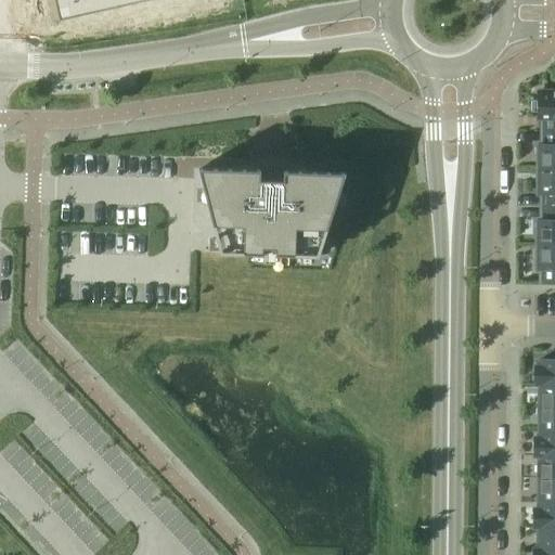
[(74,0),(54,0),(59,21),(78,16),(74,0)]
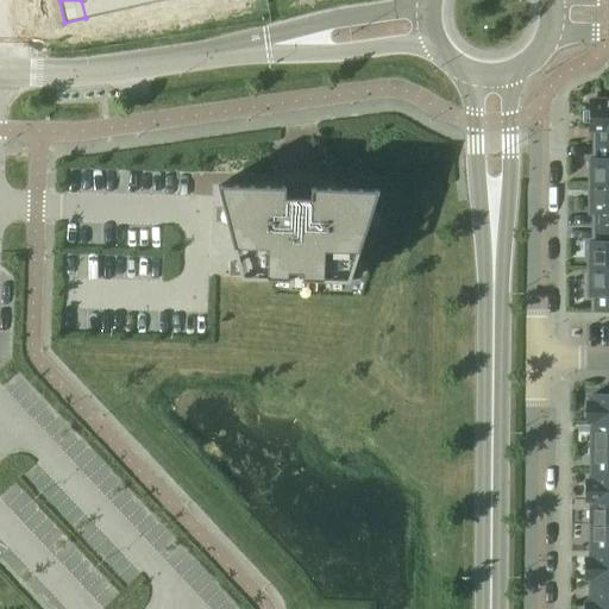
[(105,0),(81,0),(86,18),(108,13),(105,0)]
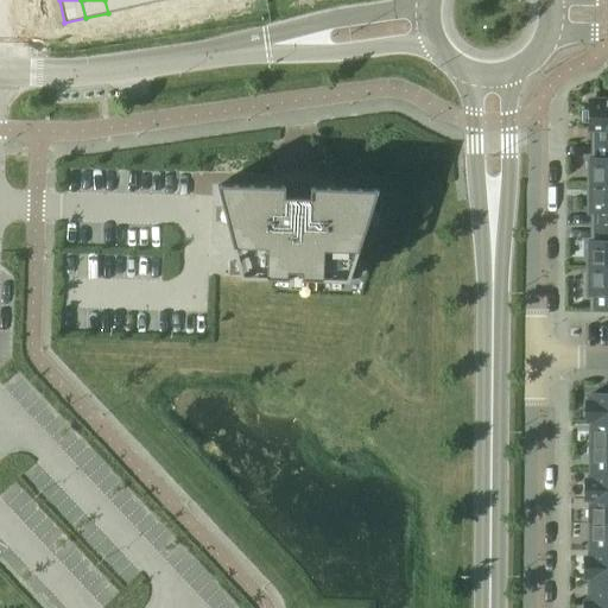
[(127,0),(105,0),(108,13),(130,8),(127,0)]
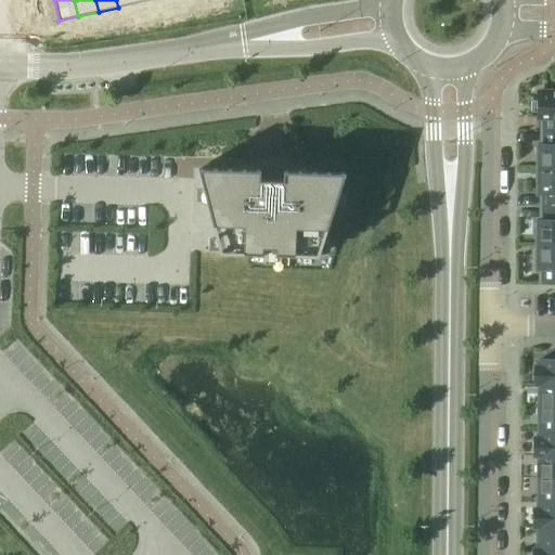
[(554,91),(538,91),(538,118),(541,118),(541,132),(554,131),(554,91)]
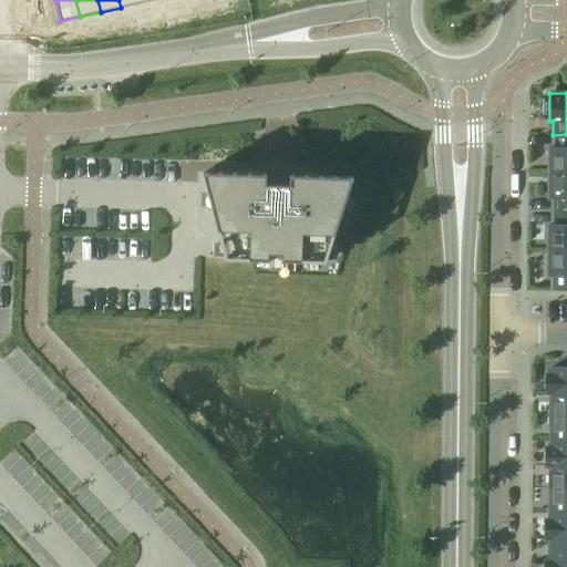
[(553,148),(548,148),(548,173),(566,173),(566,134),(553,135),(553,148)]
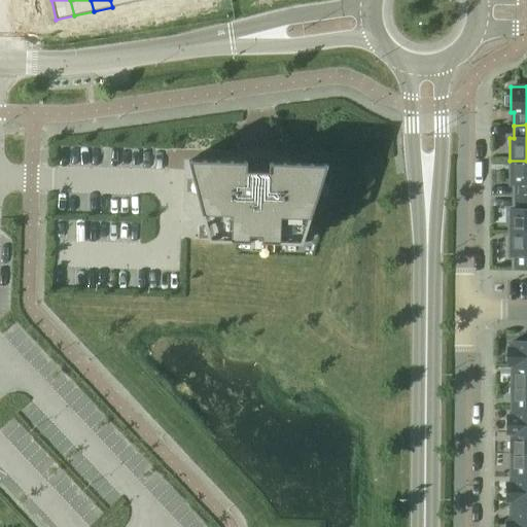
[(246,163),(188,161),(209,240),(236,241),(237,241),(247,241),(249,241),(249,236),(261,236),(261,242),(262,242),(273,242),(297,243),(297,227),(304,227),(306,229),(325,167),(290,164),(269,164),(269,159),(246,157),(246,163)]
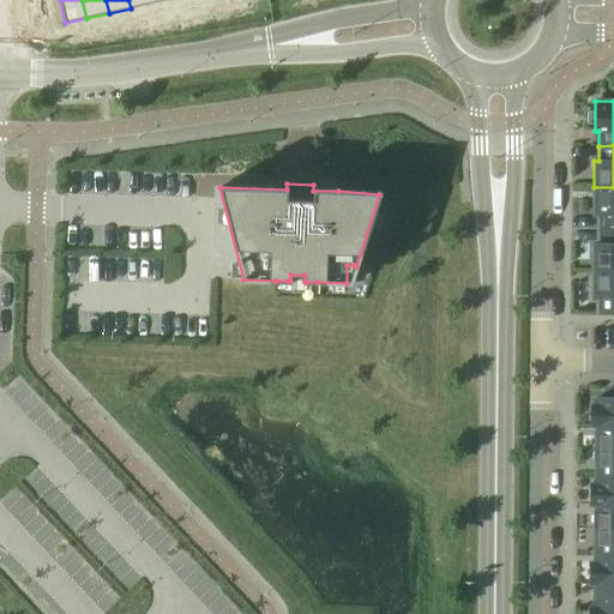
[(613,187),(594,187),(594,215),(599,215),(597,229),(613,229),(613,187)]
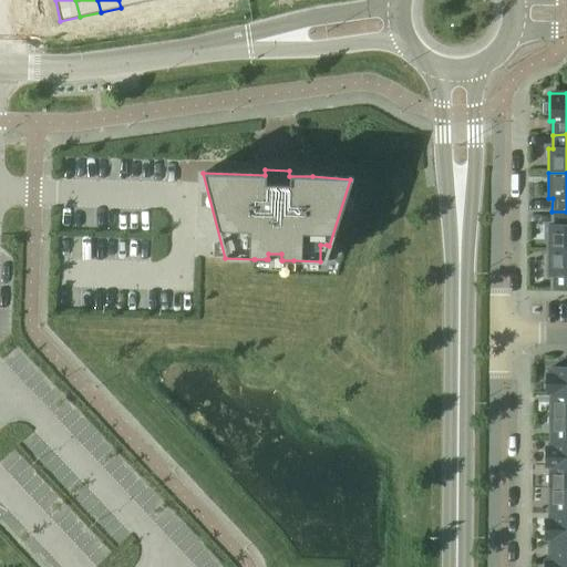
[(552,225),(548,225),(548,250),(566,249),(566,212),(552,212),(552,225)]
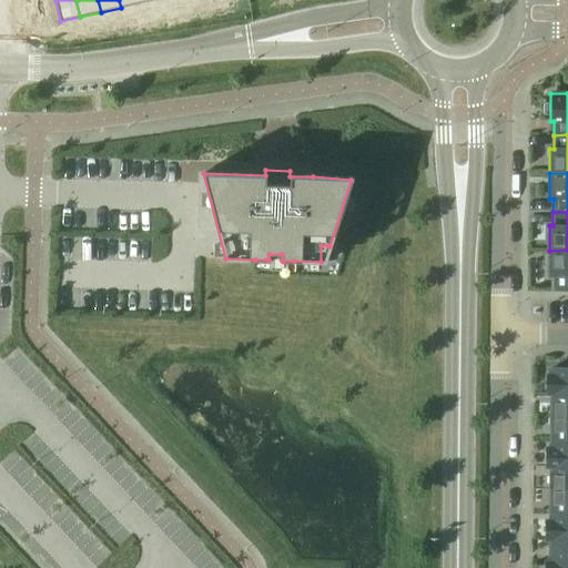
[(567,250),(549,251),(548,275),(553,275),(553,291),(567,290),(567,250)]
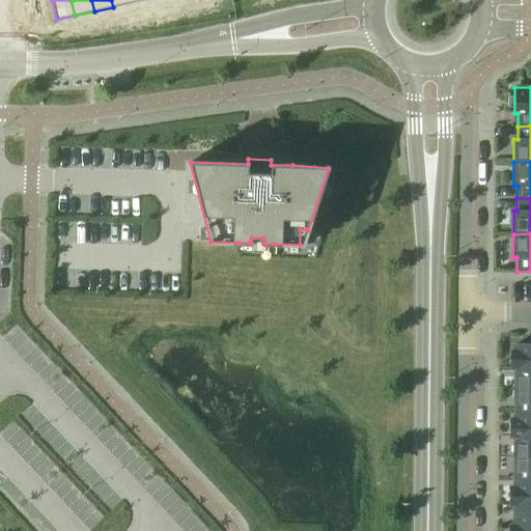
[(511,351),(511,367),(530,367),(530,343),(515,344),(515,351),(511,351)]
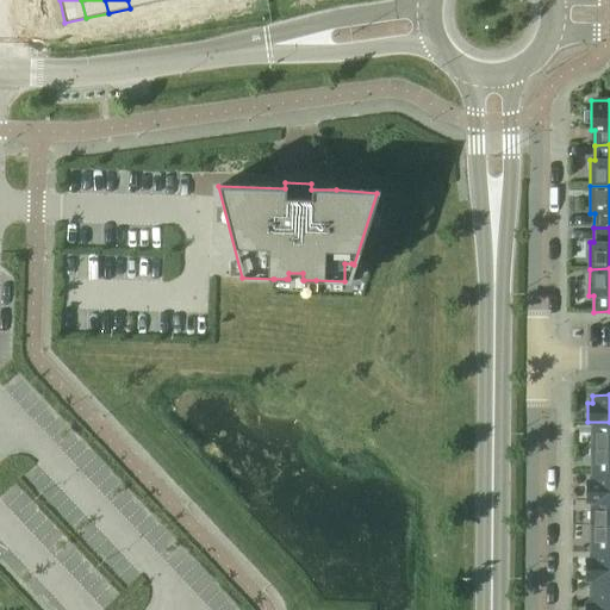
[(609,422),(587,422),(587,423),(592,423),(592,448),(609,447),(609,422)]
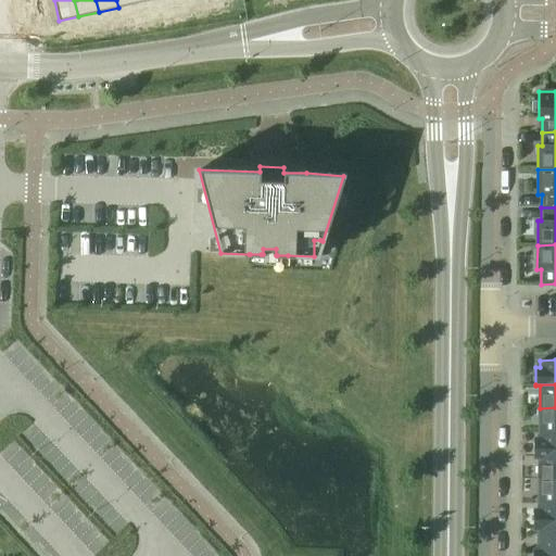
[(555,407),(540,408),(540,431),(555,431),(555,407)]
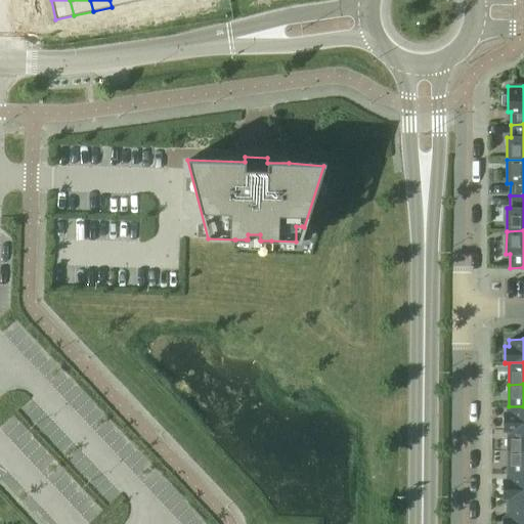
[(508,413),(504,413),(504,430),(523,429),(523,406),(509,406),(508,413)]
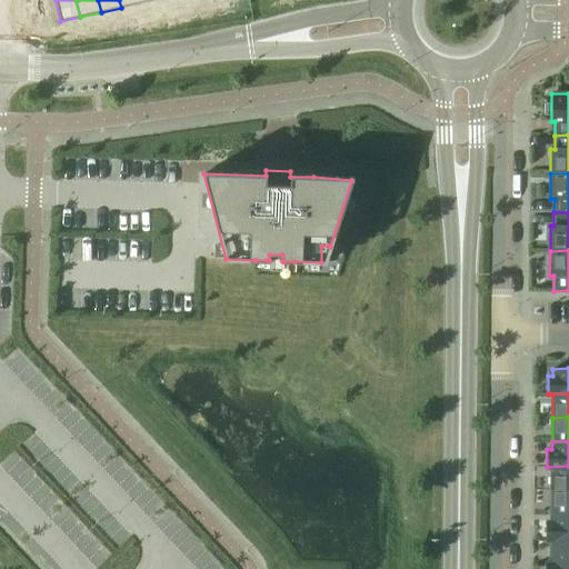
[(568,467),(547,467),(547,468),(551,468),(551,490),(568,490),(568,467)]
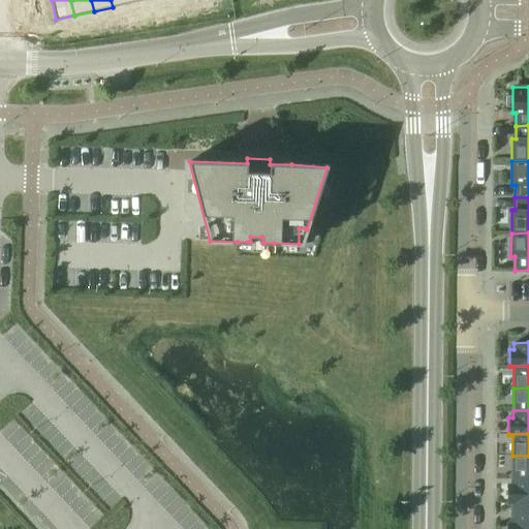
[(528,456),(512,456),(512,478),(528,478),(528,456)]
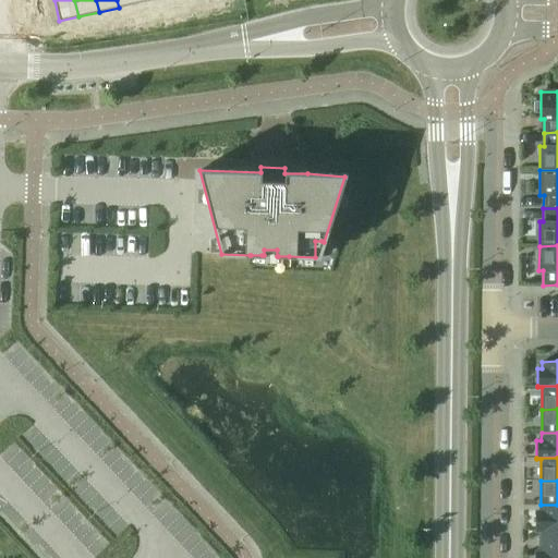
[(541,511),(536,511),(536,530),(557,529),(557,505),(541,505),(541,511)]
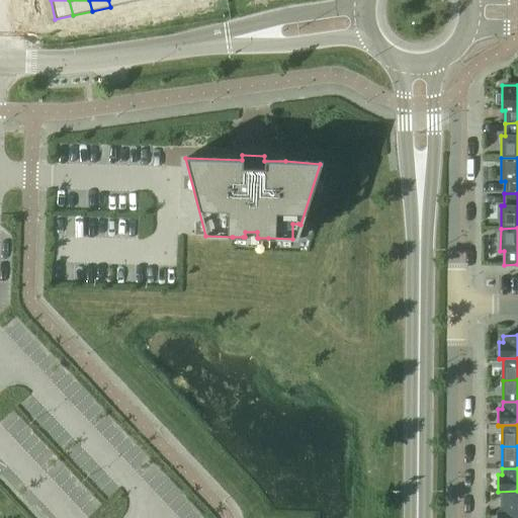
[(517,491),(498,492),(502,492),(502,512),(498,512),(498,513),(517,512),(517,491)]
